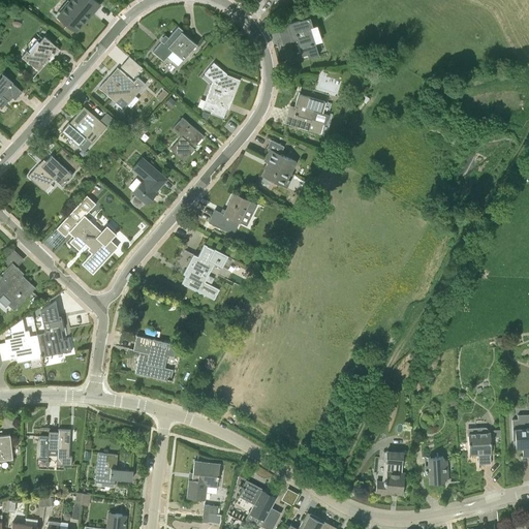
[(98,4),(93,0),(71,0),(59,16),(75,31),(87,17),(86,16),(96,3),(98,4)]
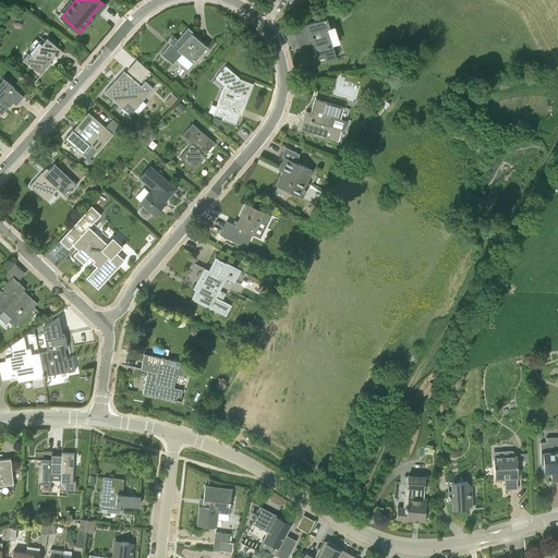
[(346,9),(342,3),(335,8),(338,14),(346,9)]
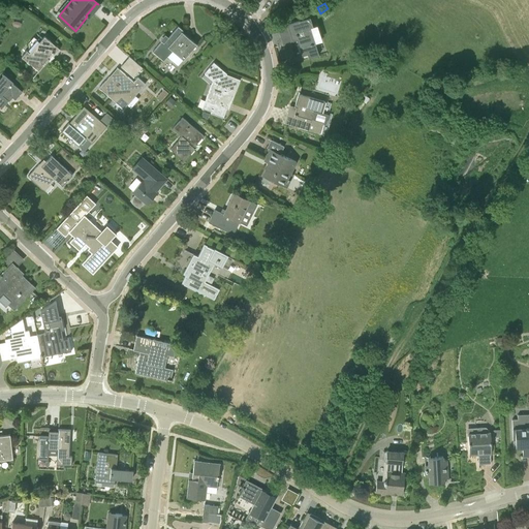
[(301,20),(291,23),(287,24),(287,25),(290,33),(291,37),(288,38),(289,39),(296,36),(301,52),(297,53),(298,57),(308,55),(309,58),(318,55),(314,42),(311,43),(309,37),(312,36),(310,27),(303,29),(301,20)]
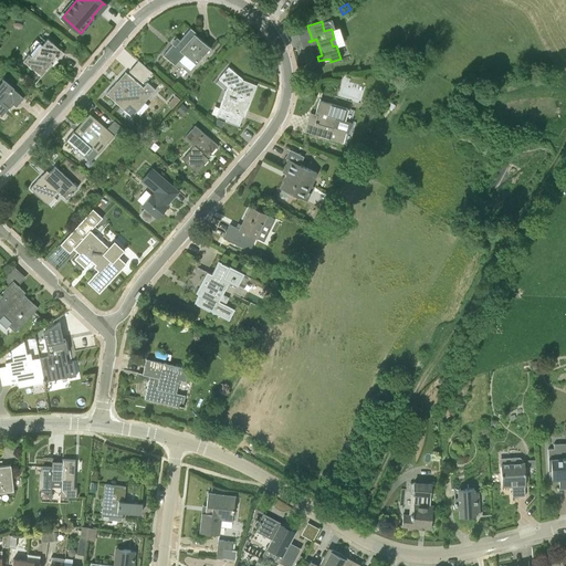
[(173,44),(164,55),(175,64),(178,61),(190,70),(210,48),(195,34),(196,32),(190,28),(175,46),(173,44)]
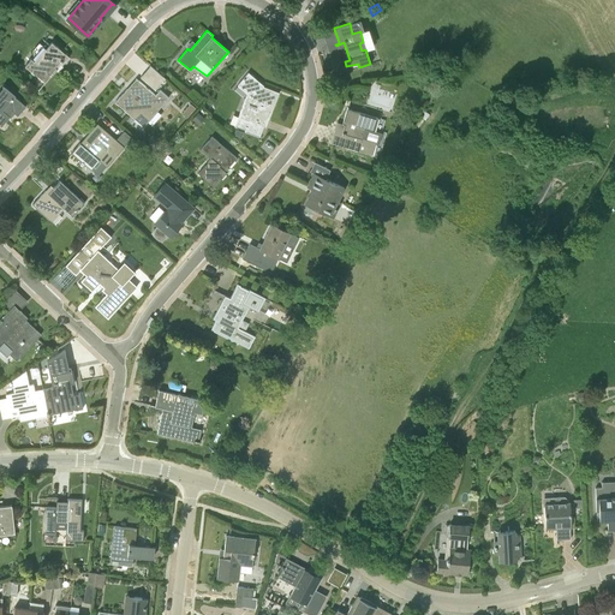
[(25,66),(45,83),(46,82),(45,82),(49,76),(51,77),(58,69),(55,67),(59,64),(61,65),(69,57),(52,42),(35,61),(31,59),(25,66)]
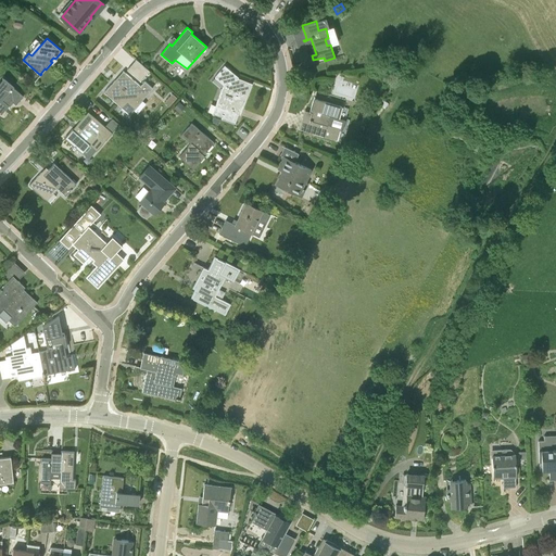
[(140,81),(150,71),(137,59),(127,70),(140,81)]
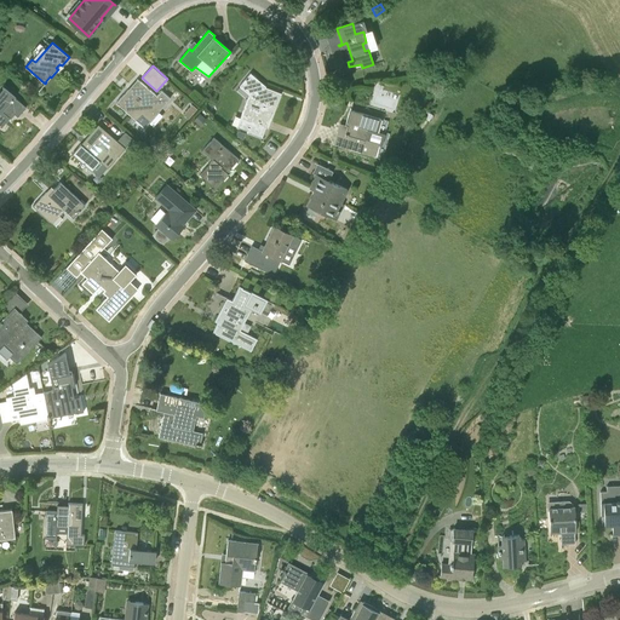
[(265,86),(250,73),(242,82),(256,93),(248,112),(244,110),(240,119),(237,127),(247,131),(247,132),(262,138),(262,137),(268,120),(269,121),(280,93),(265,87),(265,86)]
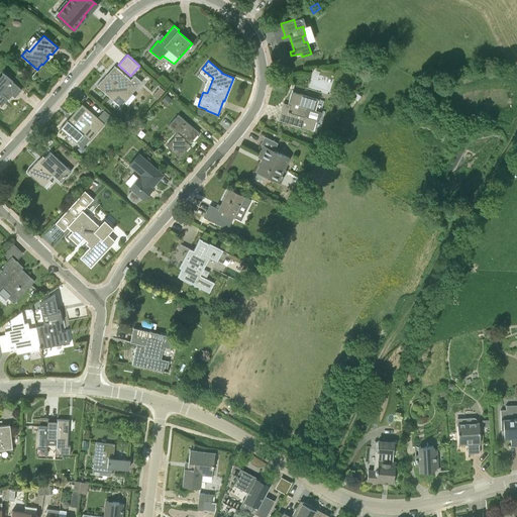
[(113,101),(117,96),(124,101),(137,87),(136,87),(141,82),(134,76),(130,81),(114,67),(114,68),(110,73),(111,74),(109,77),(107,75),(97,86),(113,101)]
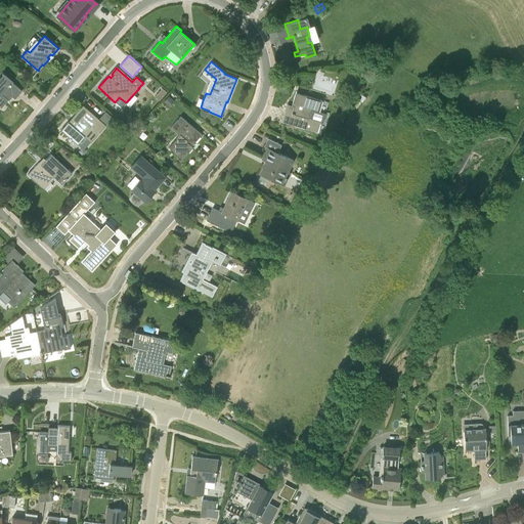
[(0,80),(0,107),(1,108),(8,99),(7,98),(10,95),(15,99),(22,91),(12,82),(4,75),(0,80)]
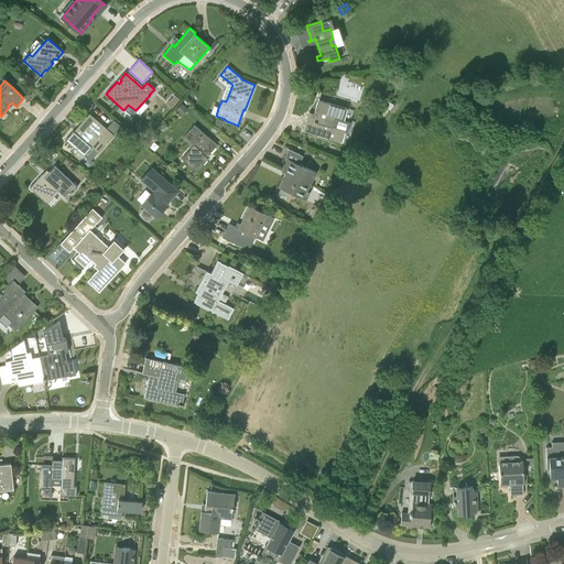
[(180,99),(174,95),(169,101),(173,106),(180,99)]
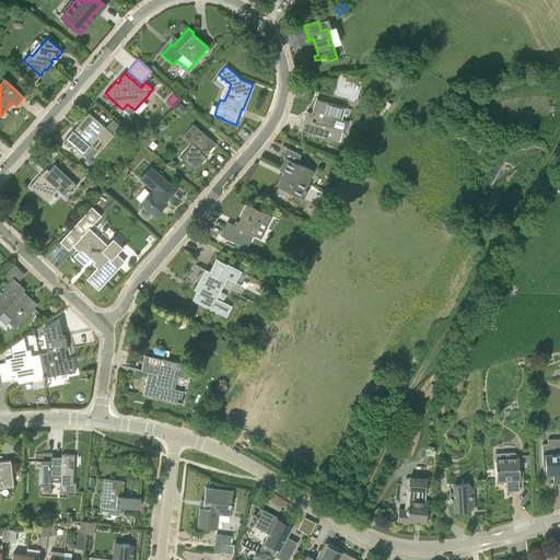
[(342,130),(340,129),(330,126),(333,117),(340,119),(343,107),(316,98),(312,113),(314,114),(312,120),(304,118),(301,130),(339,141),(342,130)]
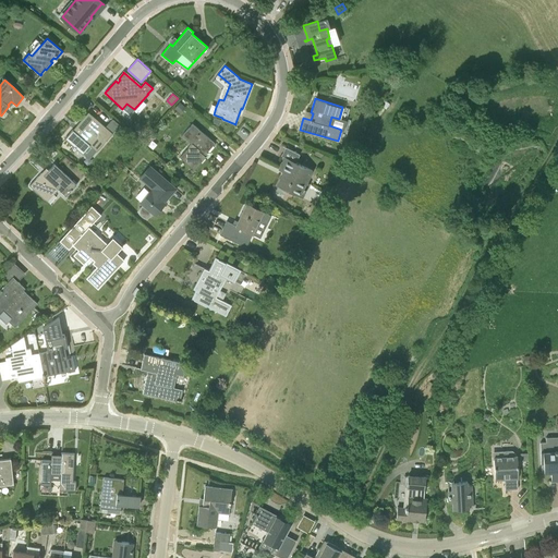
[(185,109),(180,102),(173,109),(180,114),(185,109)]
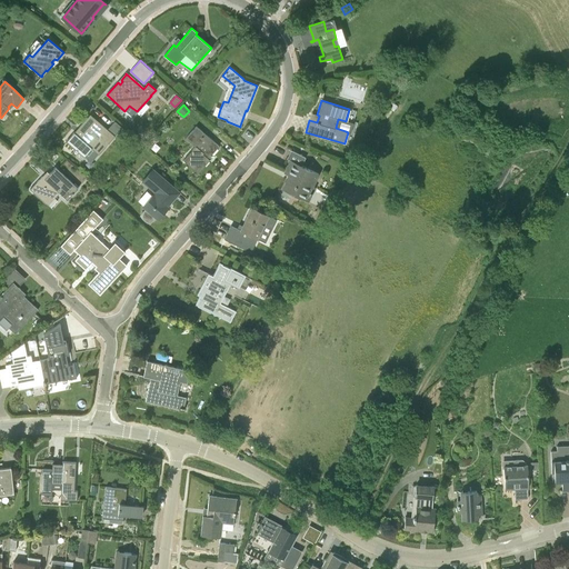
[(85,157),(92,148),(98,153),(115,136),(107,129),(107,130),(90,116),(79,128),(83,132),(79,137),(73,132),(66,141),(76,150),(75,152),(76,153),(78,151),(85,157)]
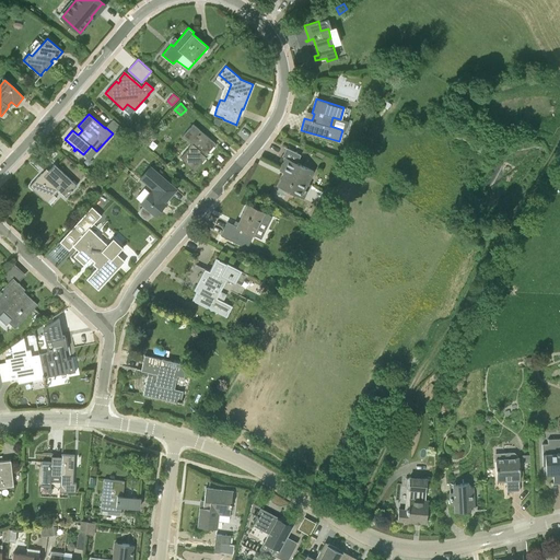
[(205,156),(216,143),(194,124),(183,137),(193,144),(181,158),(195,171),(206,158),(205,156)]
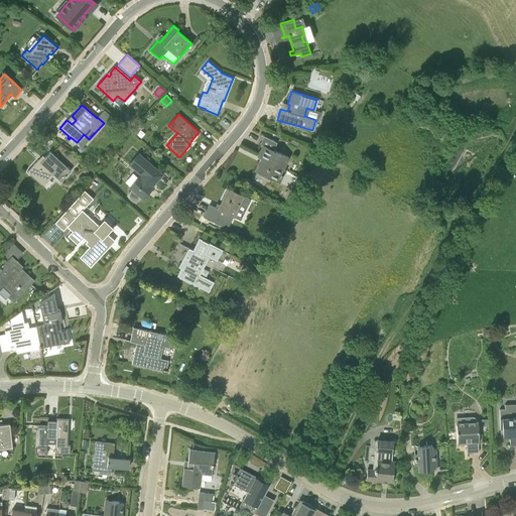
[(277,151),(276,152),(273,150),(277,142),(264,136),(260,144),(264,146),(259,156),(258,156),(258,157),(264,160),(263,161),(262,164),(261,163),(257,171),(256,171),(257,172),(256,175),(263,179),(265,176),(274,180),(280,183),(286,170),(283,168),(289,157),(277,151)]
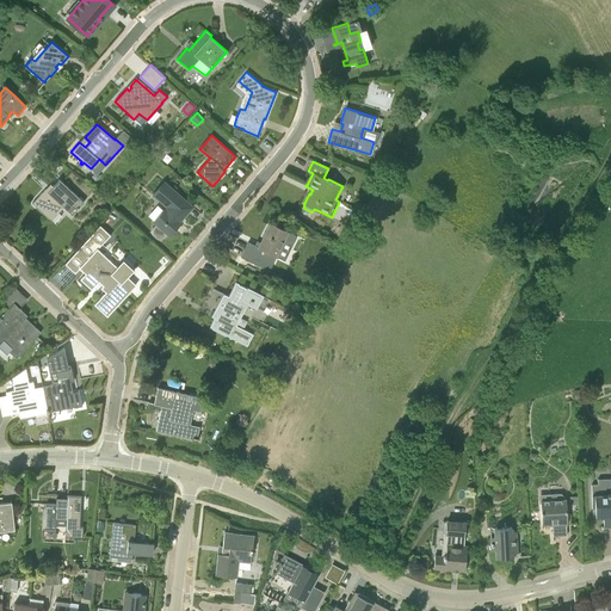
[(45,189),(32,203),(49,220),(62,207),(72,216),(85,203),(60,179),(48,192),(45,189)]
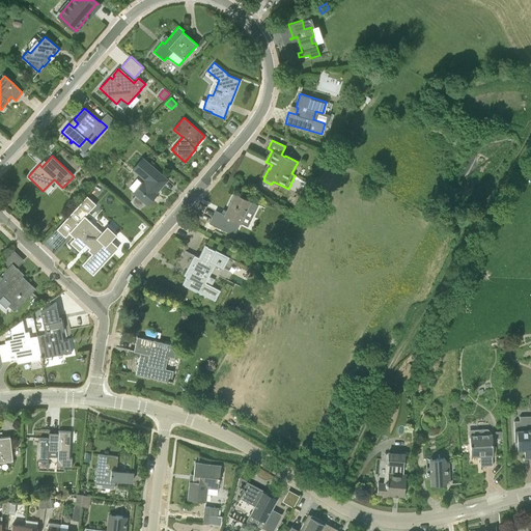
[(147,204),(157,193),(156,192),(167,179),(142,158),(132,169),(145,179),(134,193),(135,195),(131,199),(132,201),(133,203),(135,205),(138,207),(139,207),(144,202),(147,204)]
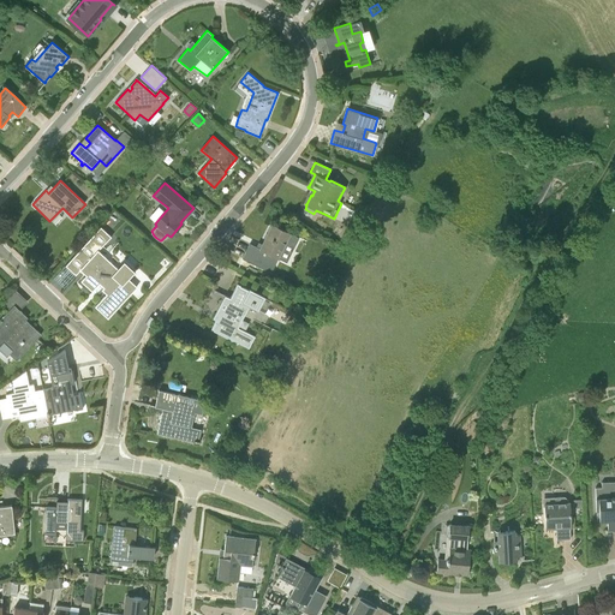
[(99,204),(105,212),(109,207),(103,201),(99,204)]
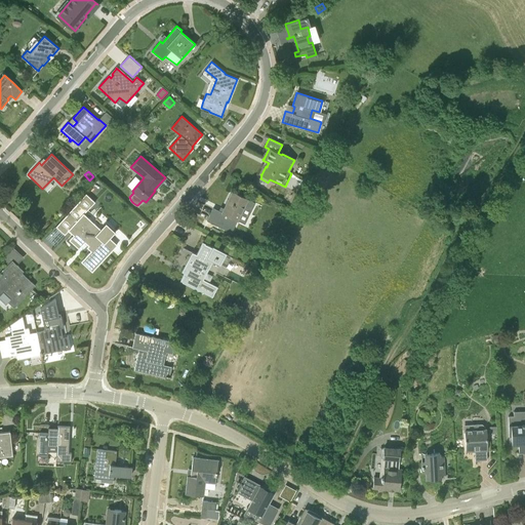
[(247,199),(232,191),(221,212),(213,207),(206,220),(232,233),(238,219),(236,218),(238,213),(240,214),(244,206),(251,210),(255,202),(247,199)]
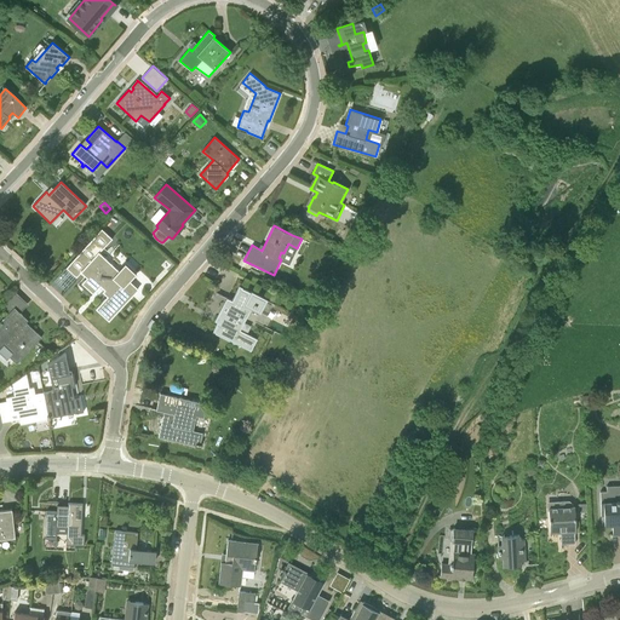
[(102,228),(65,268),(76,277),(81,273),(84,275),(86,277),(81,283),(93,294),(96,291),(101,286),(104,291),(103,292),(107,297),(96,309),(109,321),(138,290),(130,281),(137,275),(125,264),(119,271),(99,253),(113,239),(102,228)]
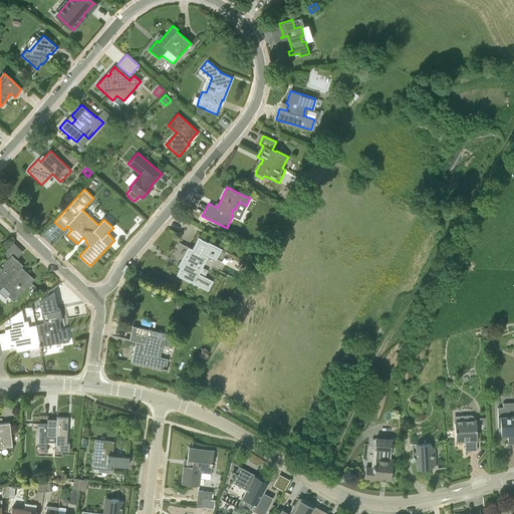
[(206,255),(215,260),(222,248),(208,241),(207,242),(198,238),(191,252),(187,250),(184,257),(186,258),(177,275),(208,291),(213,281),(197,273),(206,255)]
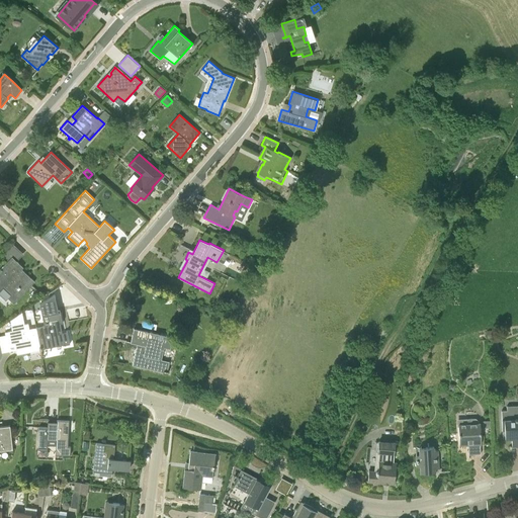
[(0,290),(4,286),(16,296),(11,301),(14,304),(34,281),(21,269),(16,275),(11,271),(16,265),(10,259),(0,269),(0,290)]
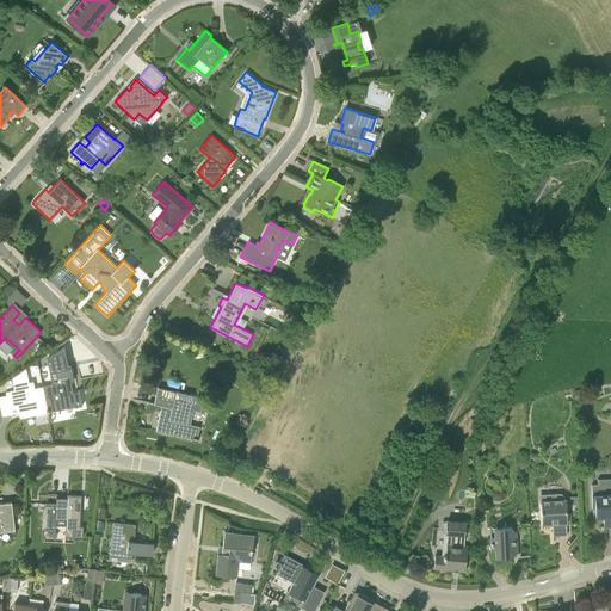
[(36,345),(41,351),(47,345),(42,340),(36,345)]
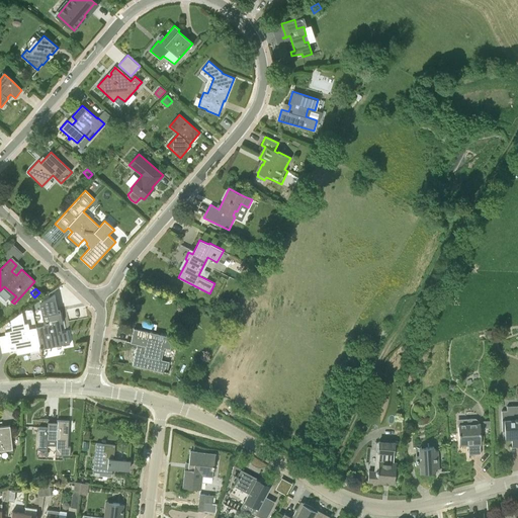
[(69,344),(69,341),(68,336),(62,337),(61,328),(60,323),(62,323),(60,315),(60,310),(42,314),(45,326),(35,328),(40,349),(41,349),(41,347),(51,345),(51,346),(63,343),(63,345),(69,344)]
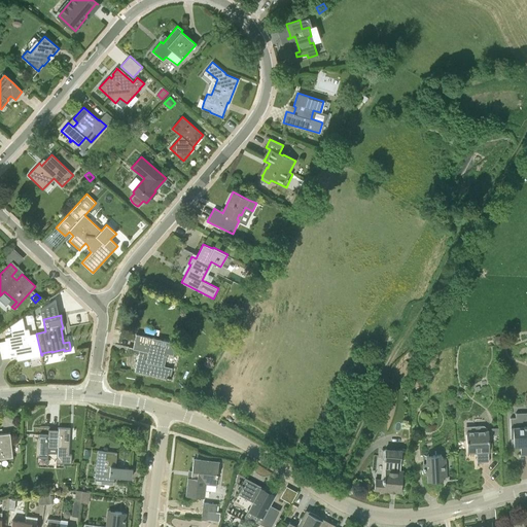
[(11,325),(12,334),(13,336),(5,338),(8,351),(15,350),(18,360),(30,358),(30,356),(40,354),(40,356),(41,355),(36,334),(36,332),(30,335),(29,329),(25,329),(22,318),(11,325)]
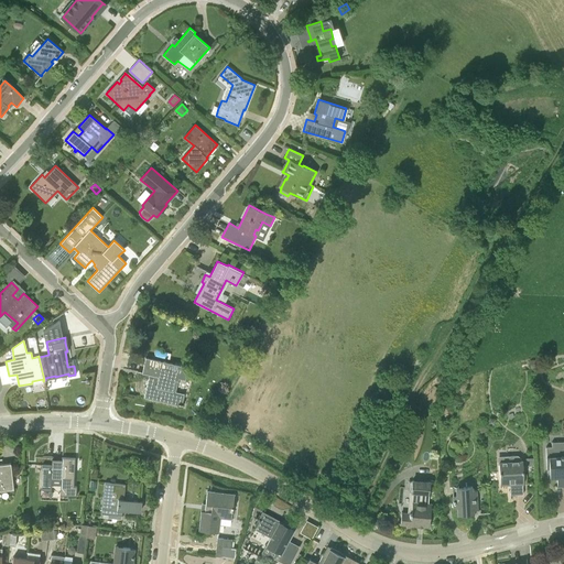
[(175,392),(179,378),(185,380),(187,367),(145,357),(142,372),(149,375),(143,398),(162,401),(177,405),(182,407),(182,404),(181,404),(183,394),(175,392)]
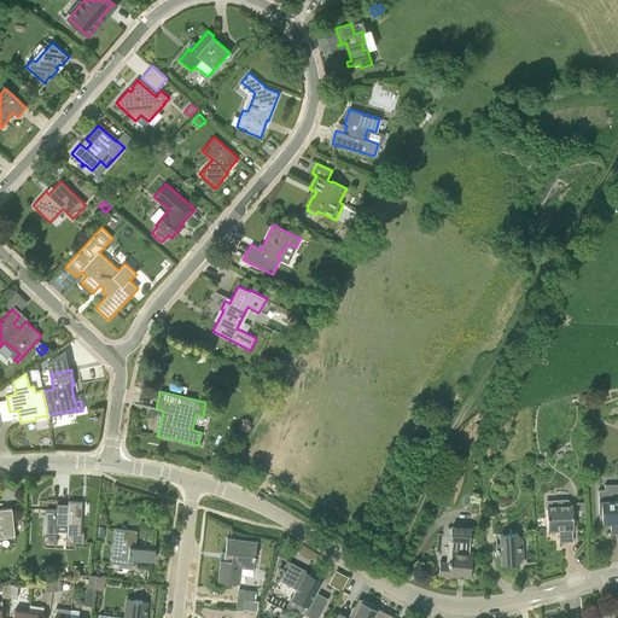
[(617,532),(617,483),(605,484),(605,490),(598,490),(599,514),(602,514),(602,524),(610,524),(611,534),(617,532)]
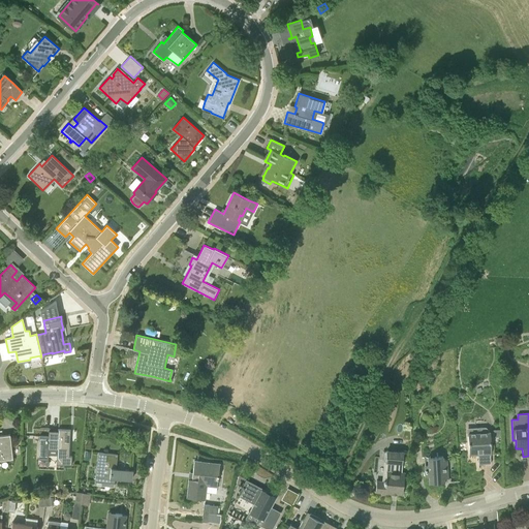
[(491,454),(490,432),(488,432),(488,429),(486,427),(466,428),(467,435),(468,435),(469,455),(483,454),(483,464),(491,464),(490,454),(491,454)]
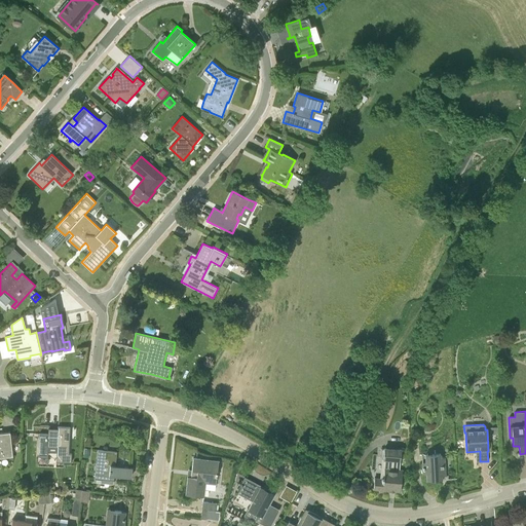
[(69,453),(69,439),(68,439),(68,434),(69,434),(70,427),(58,426),(58,429),(48,429),(48,439),(47,446),(57,447),(55,461),(71,461),(71,454),(69,453)]
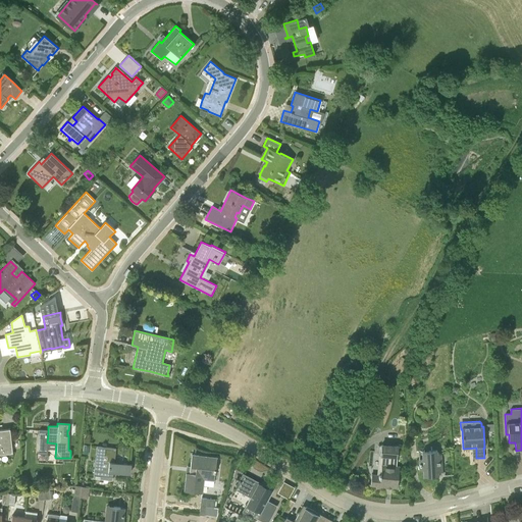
[(0,454),(12,453),(10,429),(0,429),(0,454)]
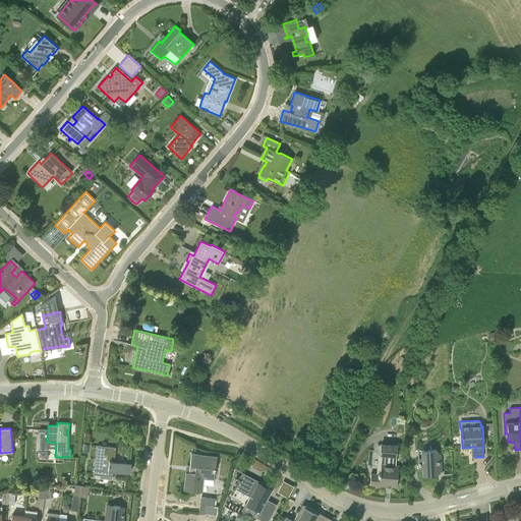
[(396,486),(397,476),(398,465),(395,464),(397,446),(381,444),(380,455),(379,455),(377,473),(370,473),(369,484),(373,484),(375,486),(377,486),(379,487),(380,486),(382,485),(386,485),(386,484),(391,484),(391,486),(396,486)]
